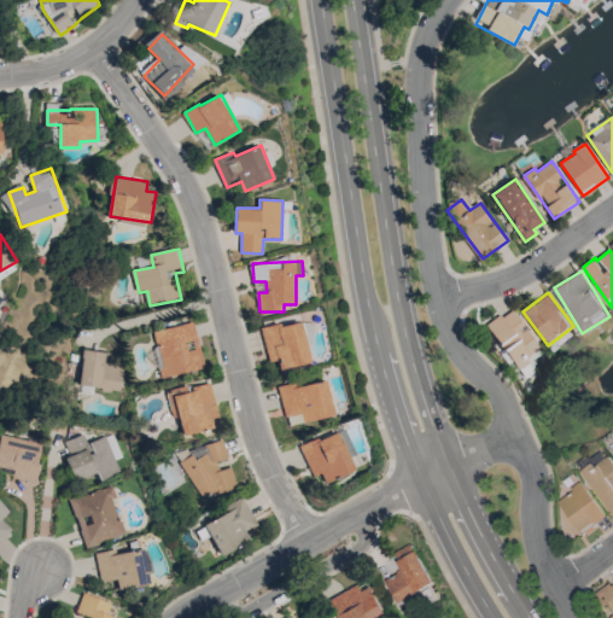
[(529,359),(543,348),(514,309),(489,327),(520,371),(531,362),(529,359)]
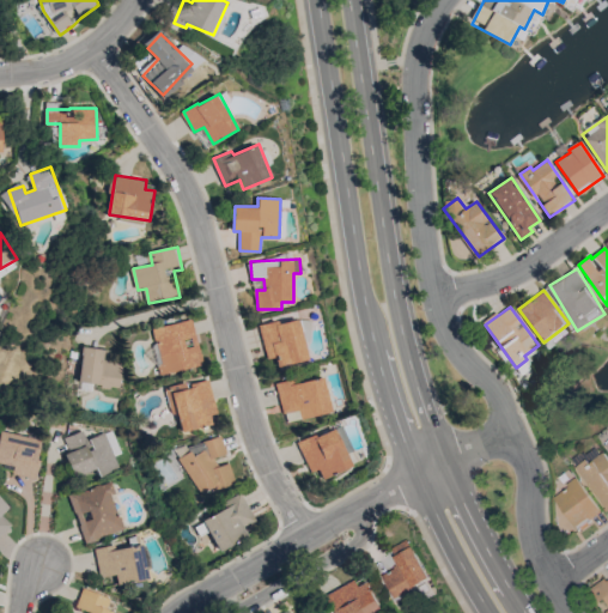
[(268,359),(275,357),(278,366),(308,359),(298,317),(260,326),(268,359)]
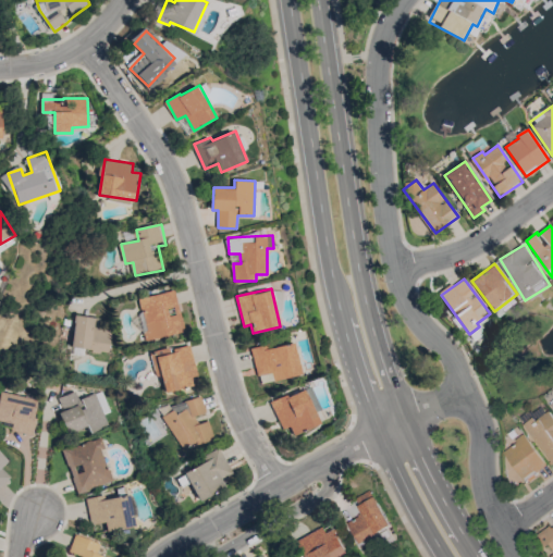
[(186,333),(179,291),(140,297),(148,339),(186,333)]
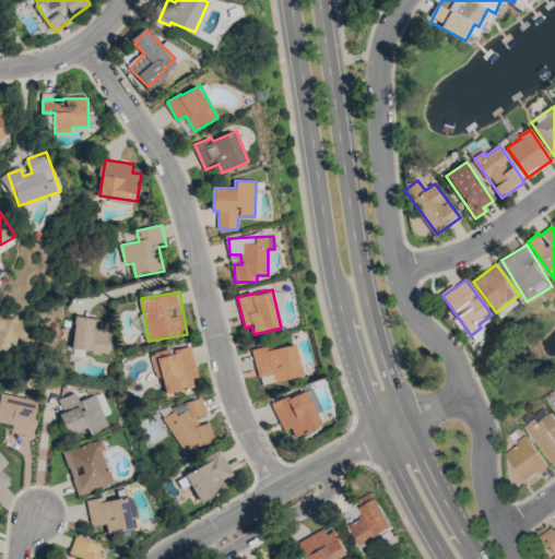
[(283,292),(275,292),(275,311),(284,311),(283,292)]
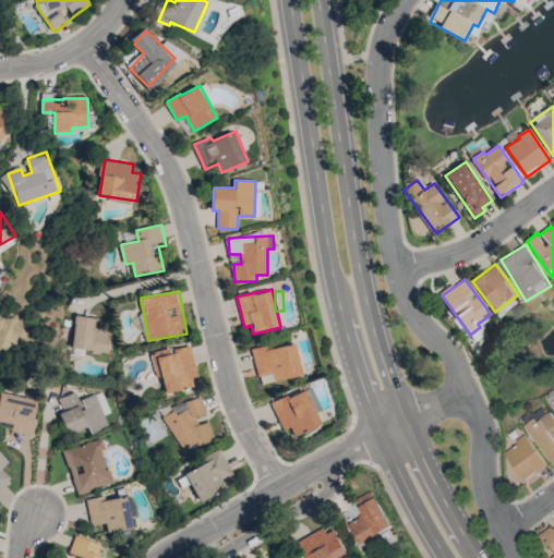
[(111,352),(113,331),(100,329),(103,318),(77,316),(74,349),(111,352)]
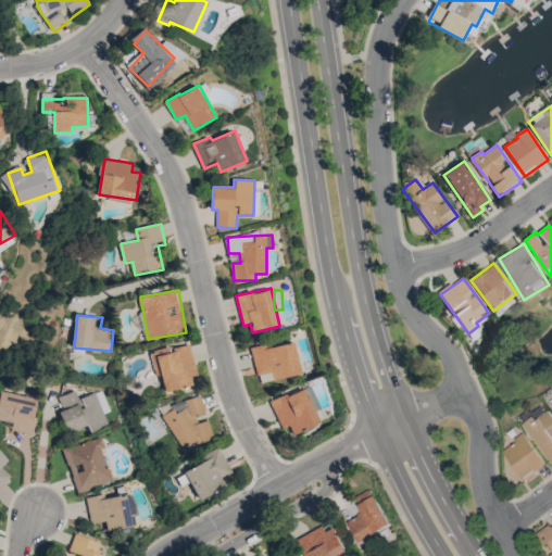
[(301,374),(293,341),(253,350),(260,382),(301,374)]
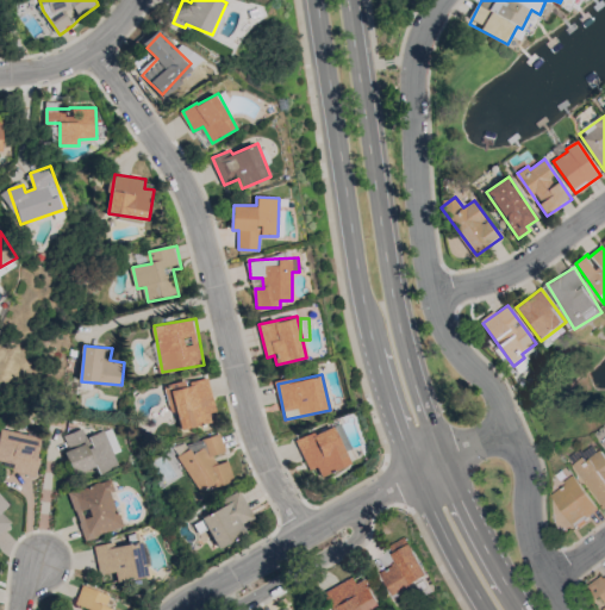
[(170,384),(180,430),(213,423),(212,412),(218,411),(212,378),(188,383),(188,380),(170,384)]
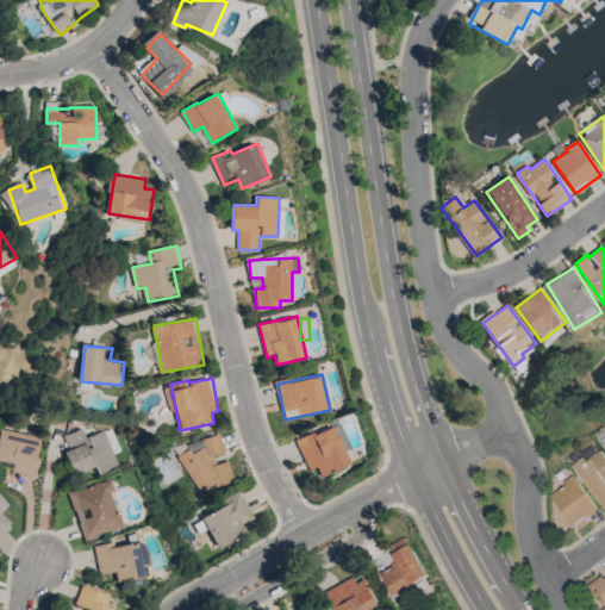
[(311,471),(318,467),(322,477),(350,464),(332,425),(298,441),(311,471)]
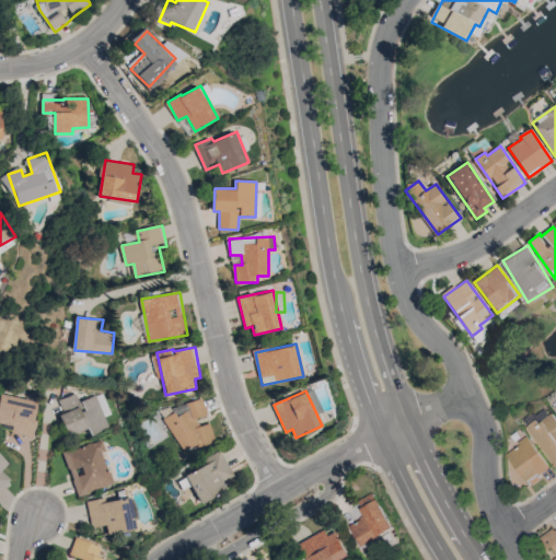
[(113,413),(104,393),(81,401),(78,393),(61,399),(66,412),(61,415),(69,435),(90,428),(92,434),(111,428),(106,416),(113,413)]
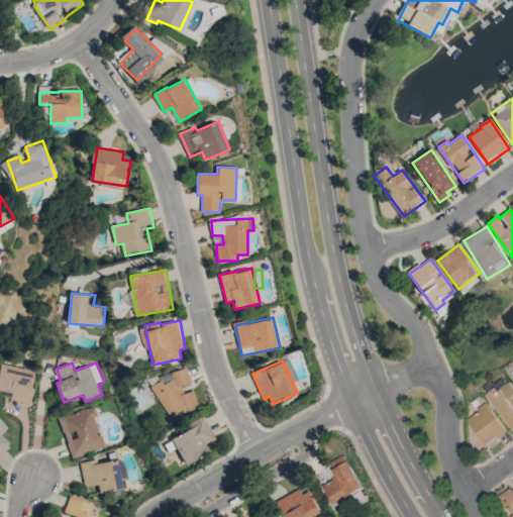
[(31,404),(38,371),(3,364),(0,379),(0,390),(14,393),(13,400),(31,404)]
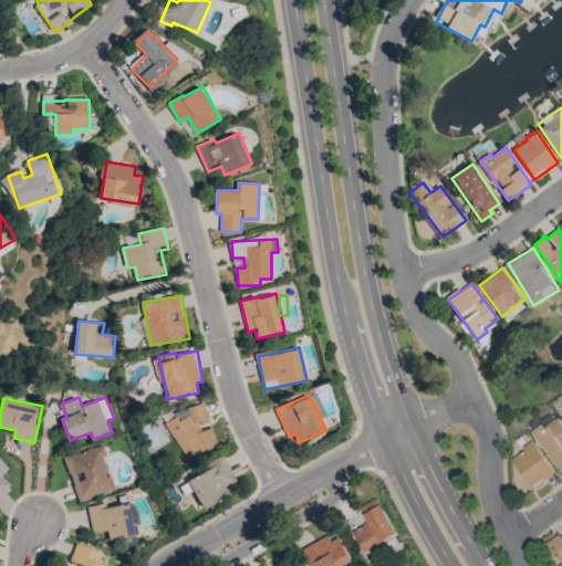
[(181,457),(219,447),(215,428),(204,430),(201,422),(211,420),(207,404),(170,412),(181,457)]
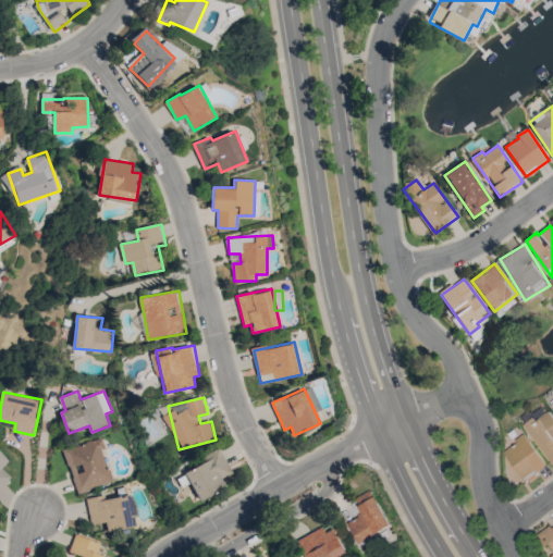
[(552,411),(551,410),(527,426),(552,462),(552,411)]
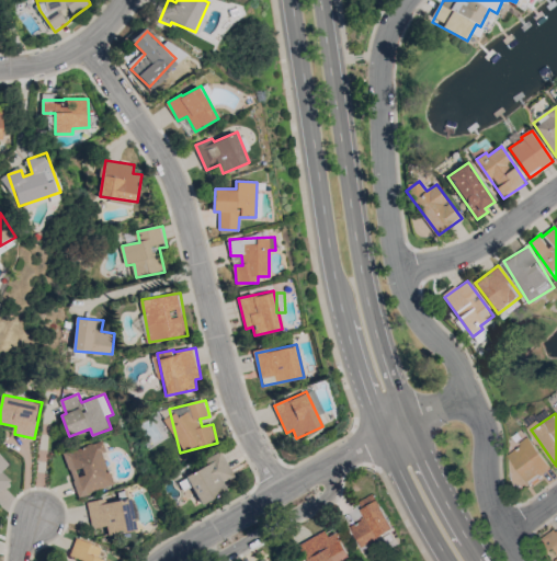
[(554,470),(532,438),(509,454),(531,485),(554,470)]
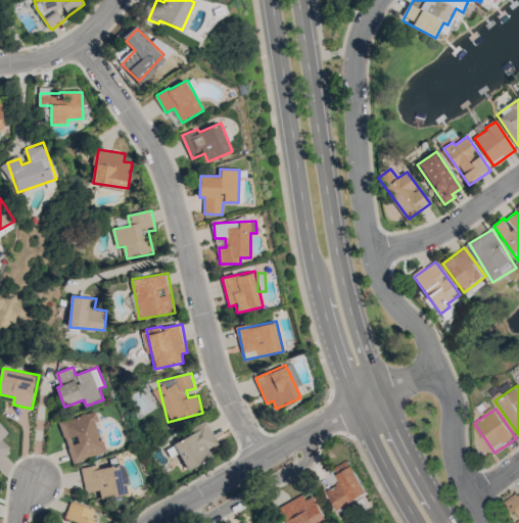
[(62,421),(73,462),(106,454),(98,421),(100,421),(97,412),(62,421)]
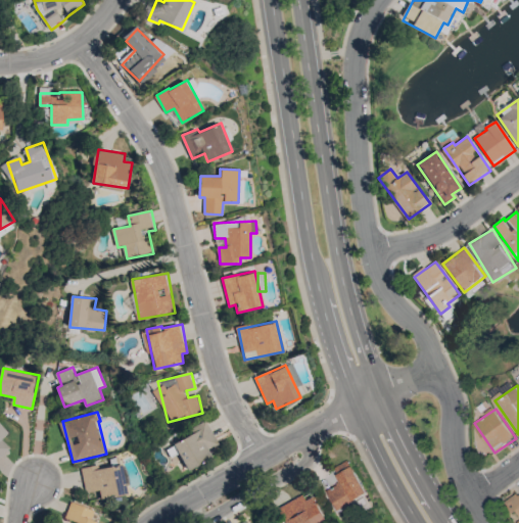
[(190,470),(215,458),(209,449),(221,443),(209,423),(175,441),(190,470)]
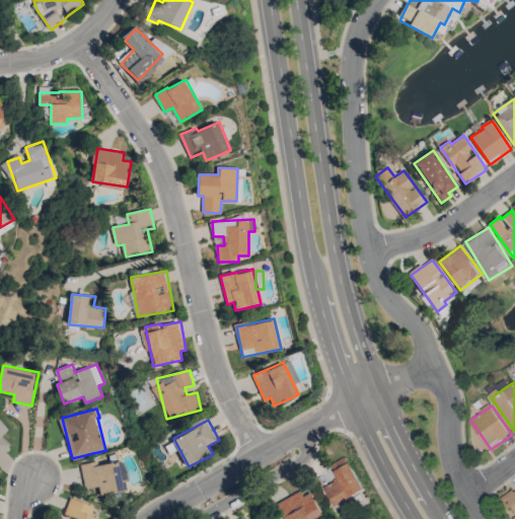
[(0,456),(12,445),(4,435),(9,431),(0,421),(0,456)]
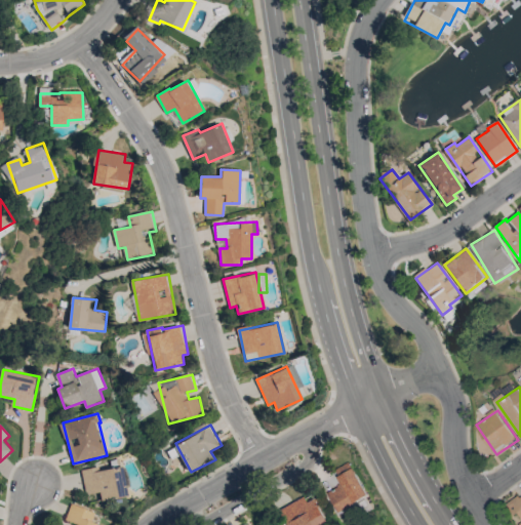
[(370,498),(354,462),(336,471),(344,486),(329,492),(338,513),(370,498)]
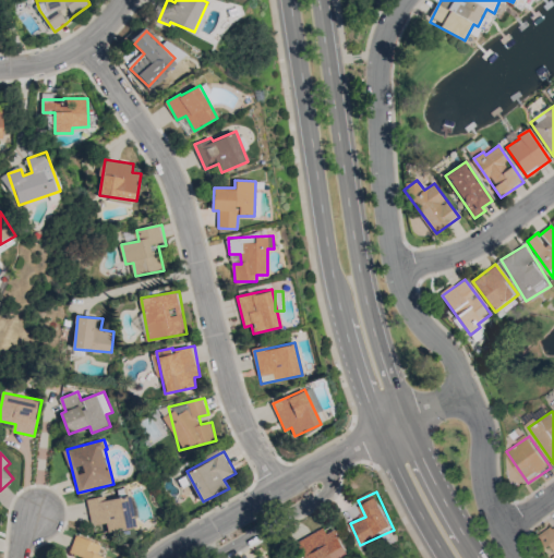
[(136,526),(131,496),(107,500),(106,496),(88,499),(93,525),(107,522),(108,532),(136,526)]
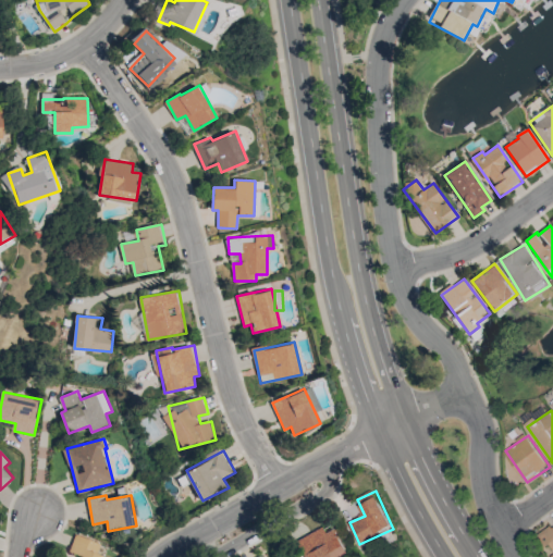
[(552,527),(540,535),(552,553),(552,527)]
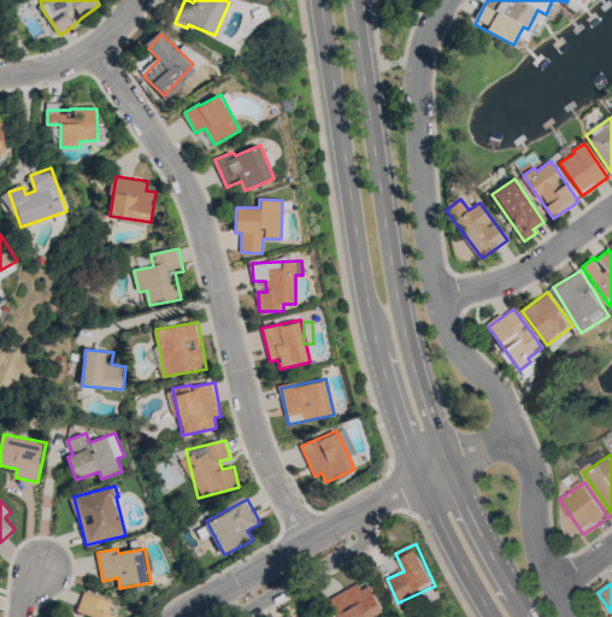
[(330,600),(339,616),(380,616),(387,613),(371,585),(362,591),(358,585),(330,600)]
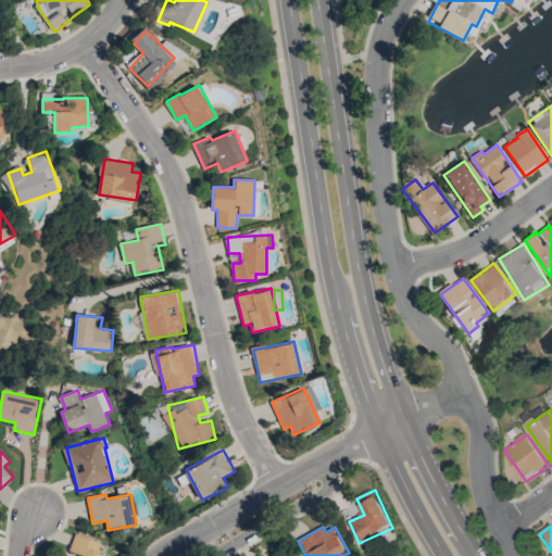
[(75,555),(108,555),(99,553),(103,543),(77,533),(71,554),(76,555),(75,555)]
